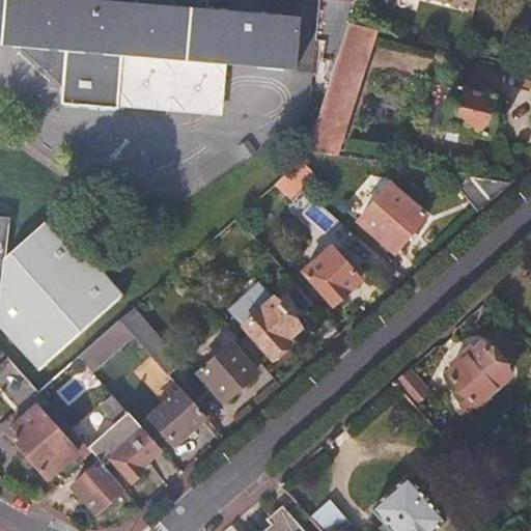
[(0,0),(0,44),(66,50),(62,104),(223,117),(230,65),(296,70),(299,21),(176,8),(177,0),(0,0)]
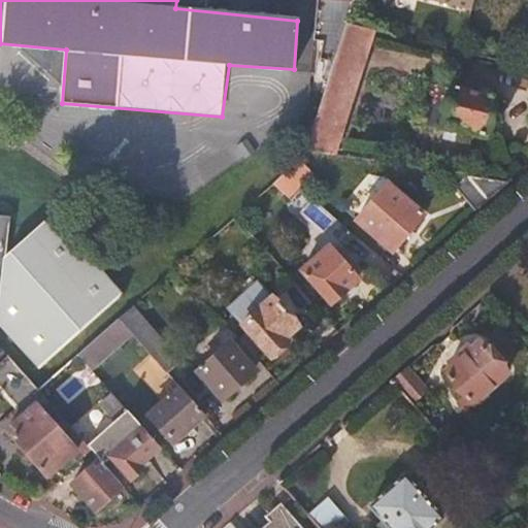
[(347,23),(354,0),(318,0),(315,32),(328,35),(322,61),(334,63),(347,23)]
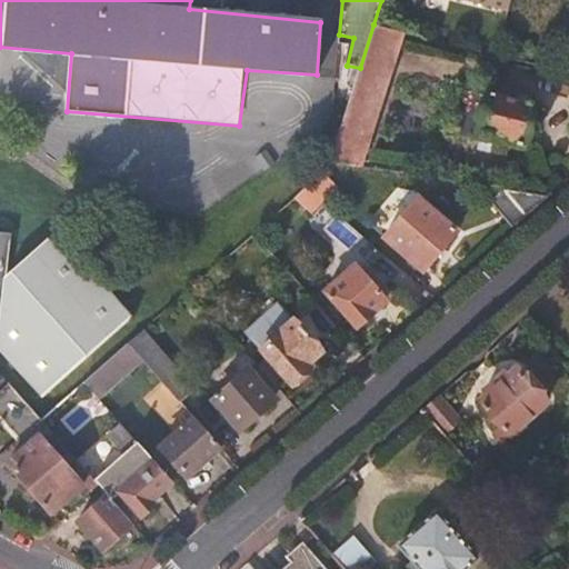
[(415,35),(420,10),(389,0),(381,0),(373,25),(405,32),(415,35)]
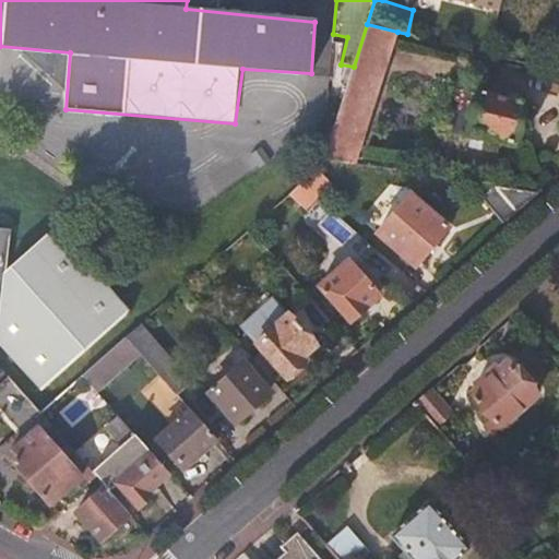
[(506,0),(462,0),(503,10),(506,0)]
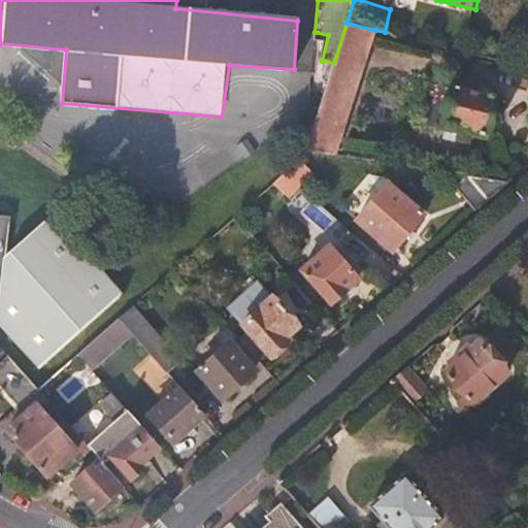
[(336,156),(375,30),(347,23),(334,63),(306,151),(330,155),(336,156)]
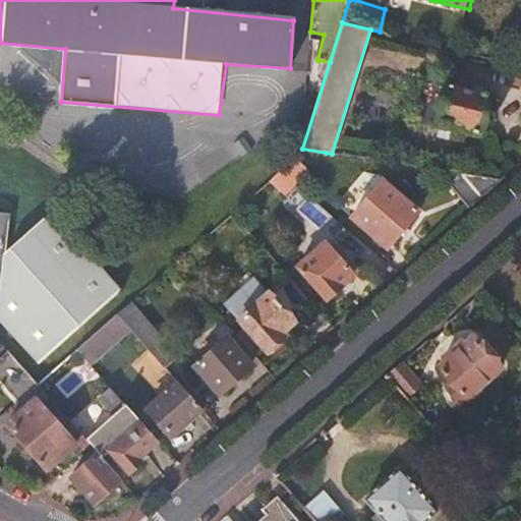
[(487,96),(445,87),(437,124),(480,134),(487,96)]
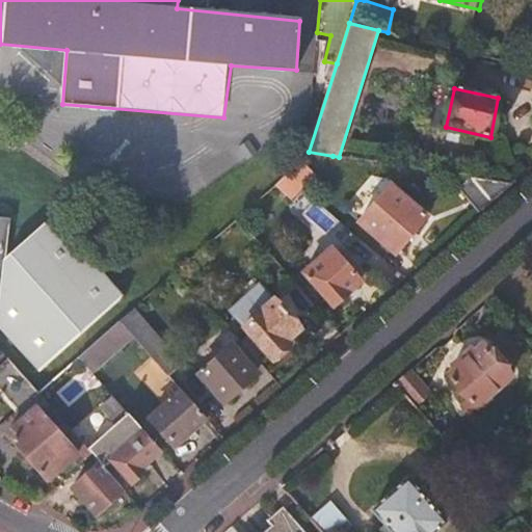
[(292,198),(333,156),(309,152),(307,152),(307,154),(274,184),(292,198)]
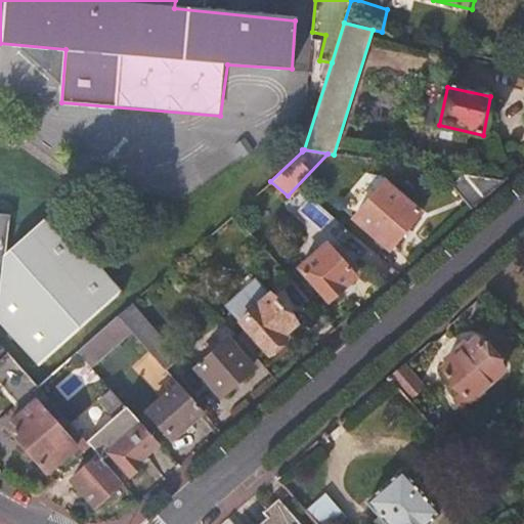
[(473,209),(504,182),(463,175),(451,185),(473,209)]
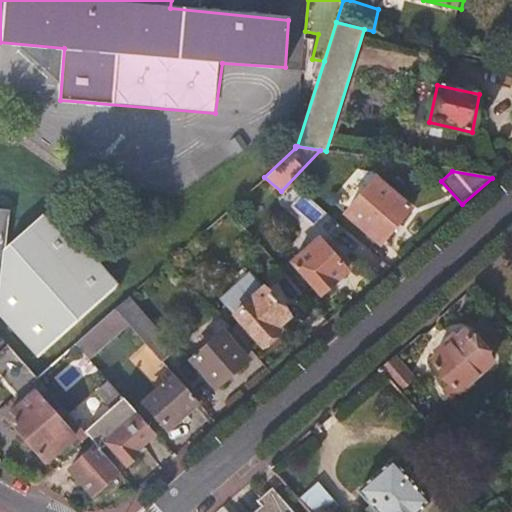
[(410,208),(376,179),(346,214),(380,244),(410,208)]
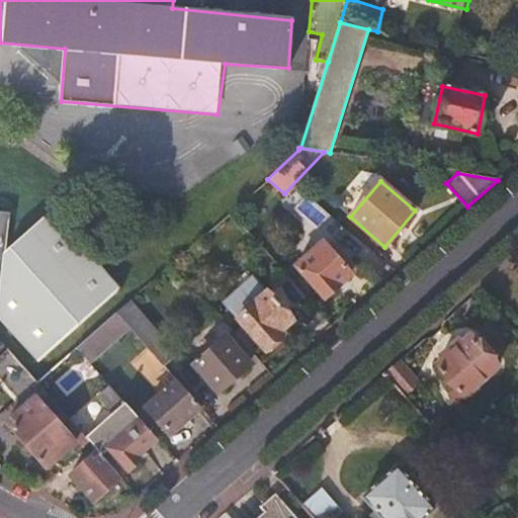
[(0,206),(0,316),(37,360),(122,287),(76,233),(60,231),(47,216),(8,249),(12,208),(0,206)]
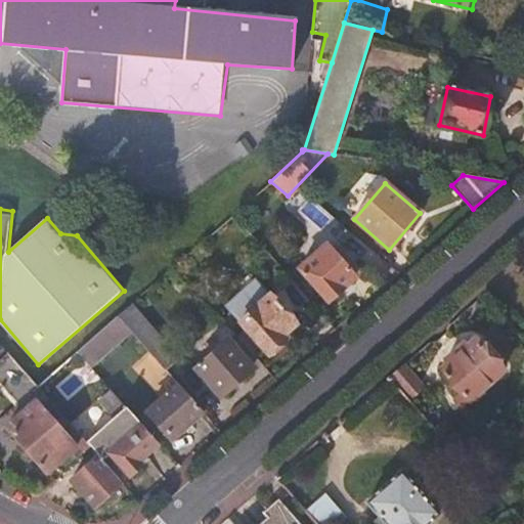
[(354,278),(325,247),(301,268),(329,300),(354,278)]
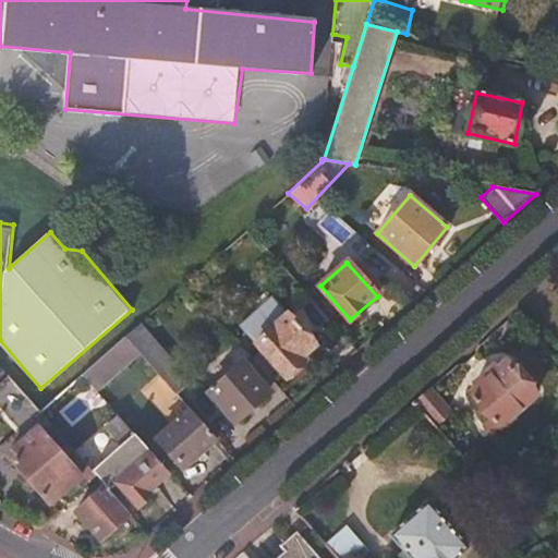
[(278,368),(286,377),(304,361),(301,356),(315,344),(274,296),(240,325),(262,350),(278,368)]
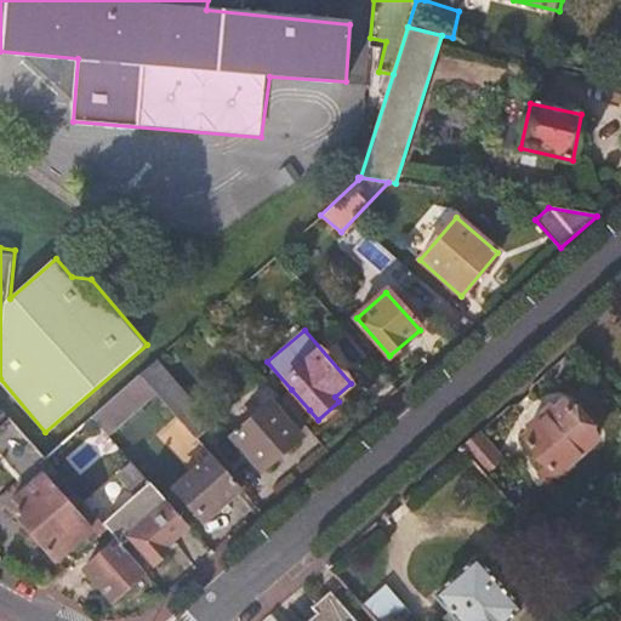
[(211,422),(157,359),(140,374),(155,393),(195,438),(211,422)]
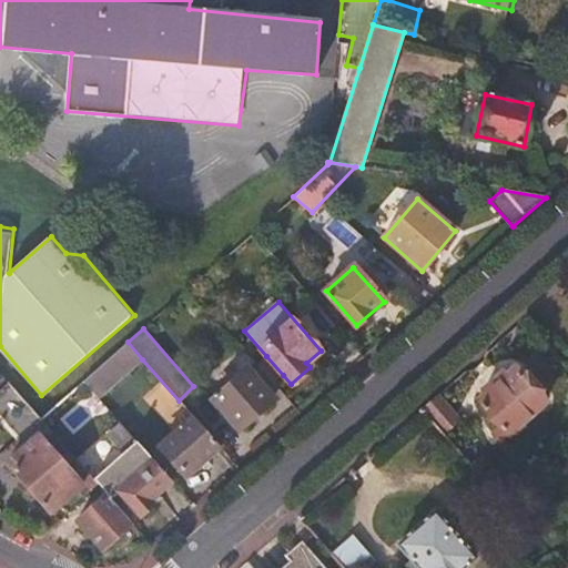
[(98,397),(142,359),(128,342),(83,381),(98,397)]
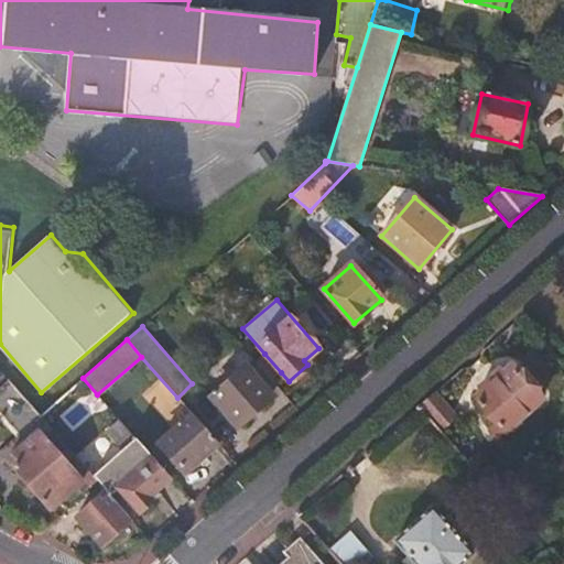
[(264,354),(256,361),(271,381),(281,372),(264,354)]
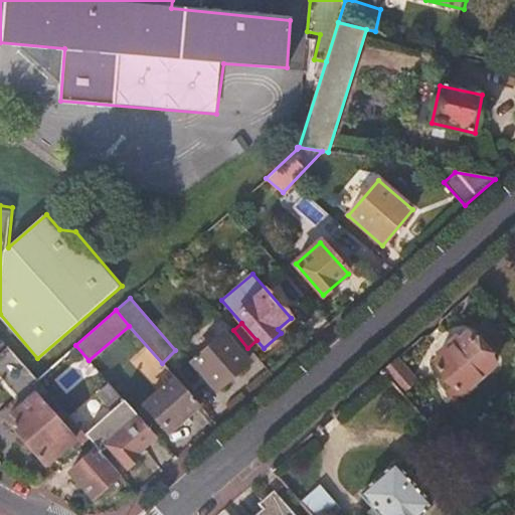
[(493,365),(466,332),(432,361),(461,394),(493,365)]
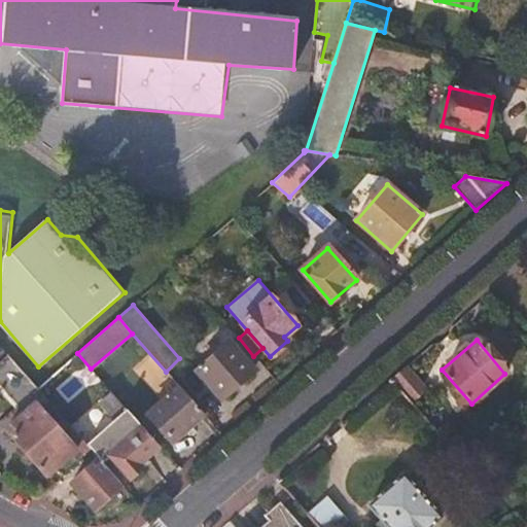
[(253,371),(230,344),(200,371),(223,397),(253,371)]
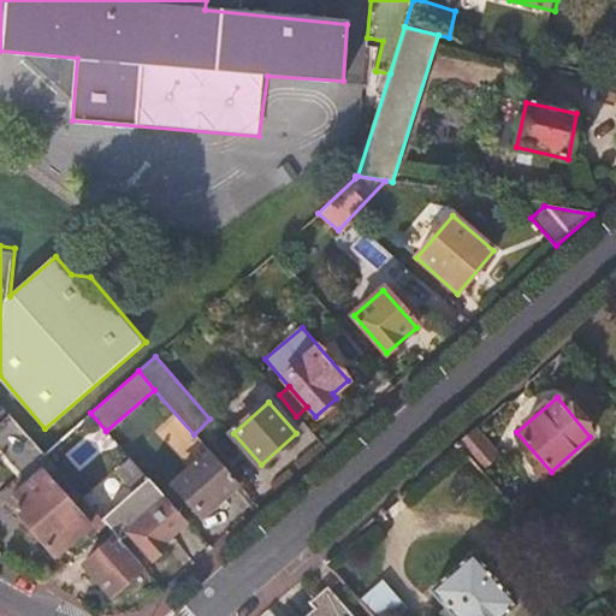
[(55,555),(88,525),(48,479),(58,471),(43,454),(9,416),(0,424),(0,450),(29,484),(9,502),(55,555)]
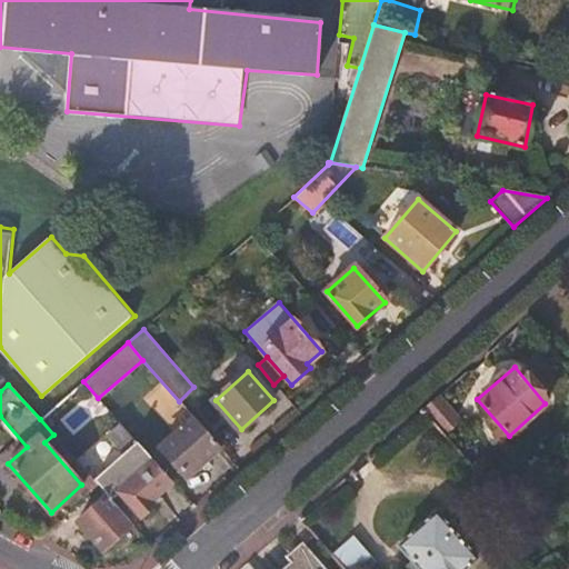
[(457,420),(439,397),(423,410),(443,432),(457,420)]
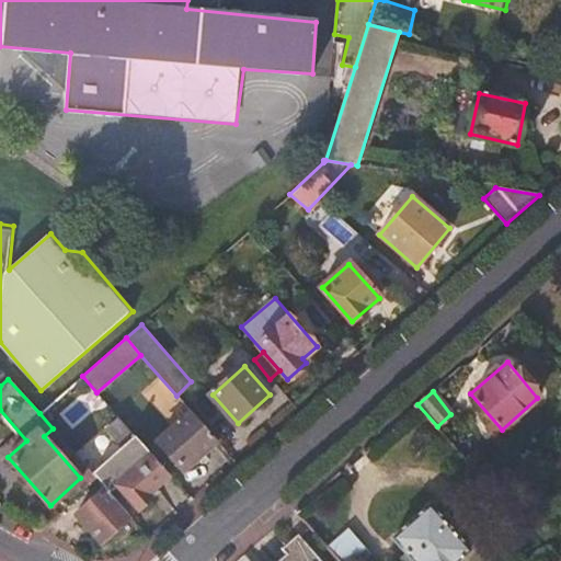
[(183,471),(217,441),(192,412),(158,442),(183,471)]
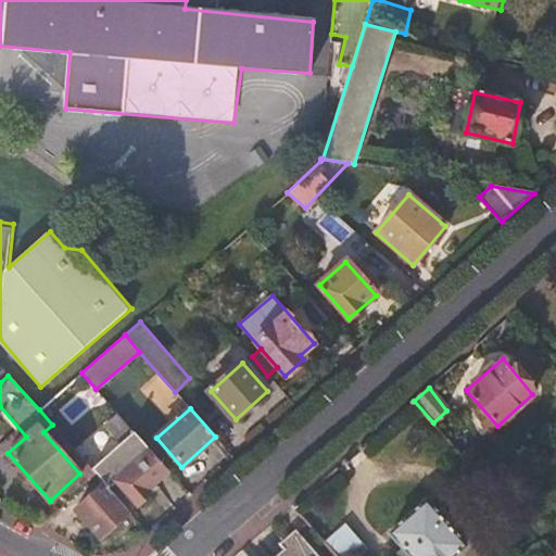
[(167,470),(134,432),(95,469),(109,485),(114,481),(136,505),(150,493),(147,490),(167,470)]
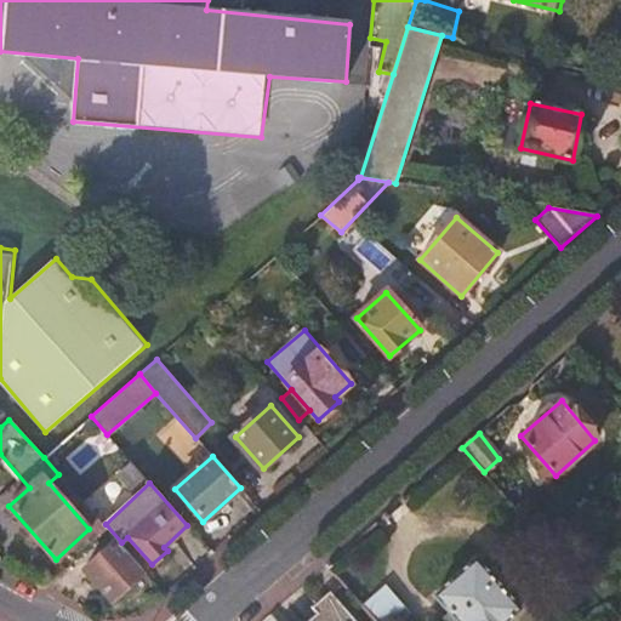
[(144,573),(118,542),(86,570),(113,600),(144,573)]
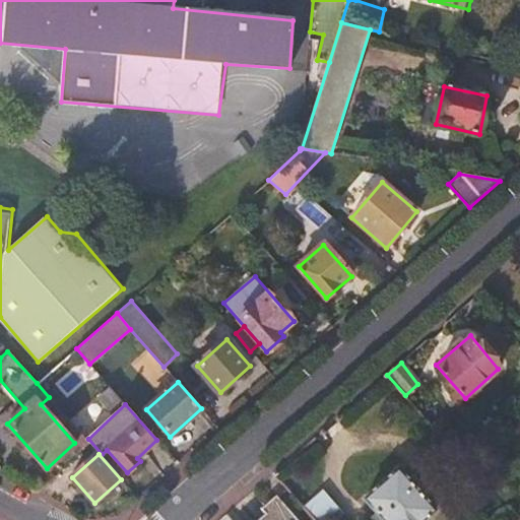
[(424,519),(435,510),(397,468),(365,498),(383,519),(424,519)]
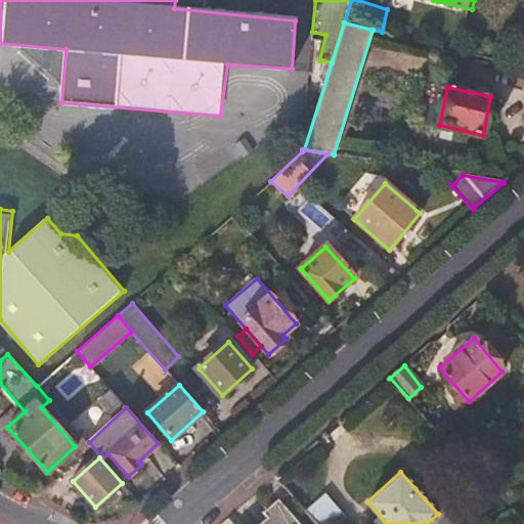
[(508,489),(496,481),(491,493),(503,506),(508,489)]
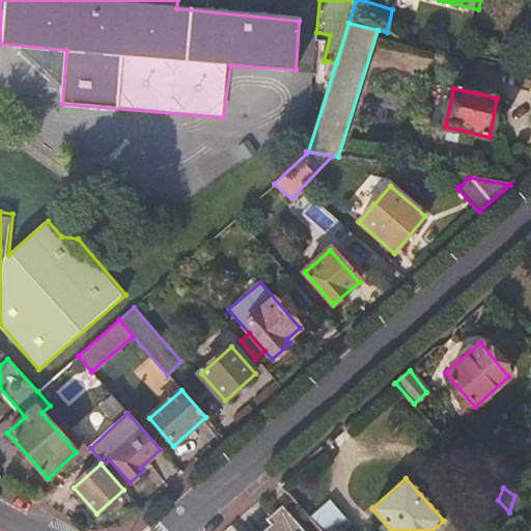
[(299,530),(283,511),(272,521),(276,526),(269,530),(299,530)]
